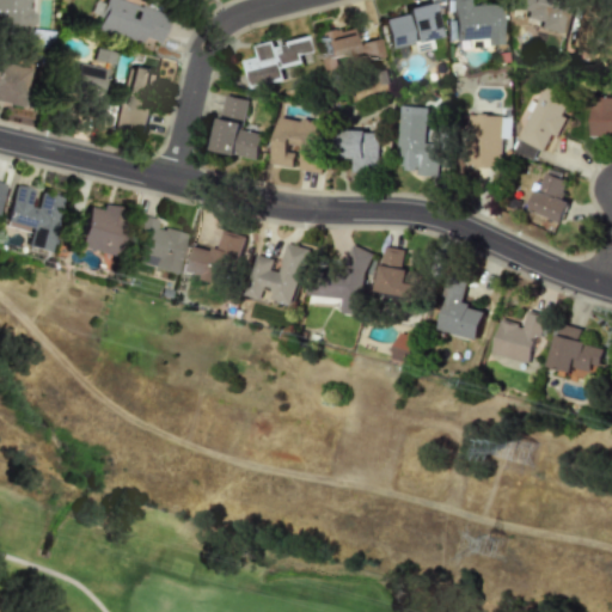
[(0,0),(0,22),(31,23),(30,0),(0,0)]
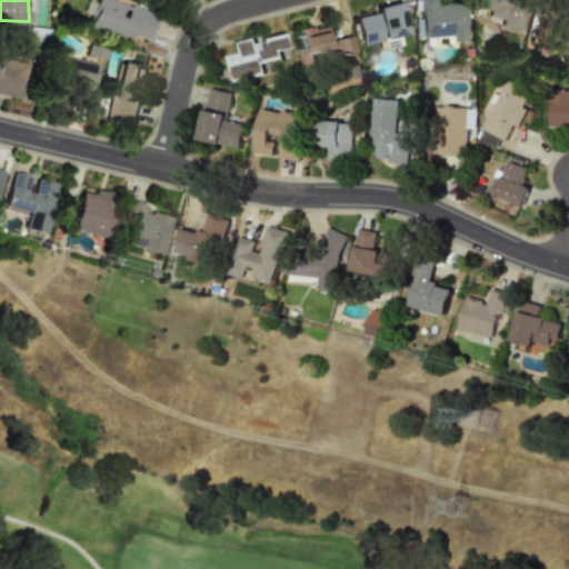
[(132,35),(149,39),(157,15),(111,0),(96,0),(95,3),(87,0),(83,12),(92,16),(89,28),(130,41),(132,35)]
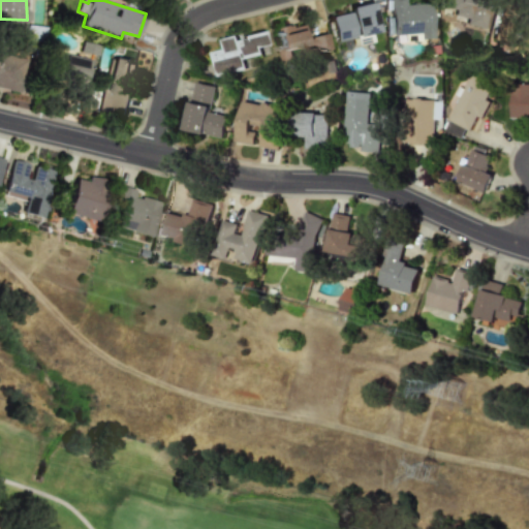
[(432,3),(405,4),(404,0),(389,0),(391,35),(418,34),(418,39),(433,38),(432,3)]
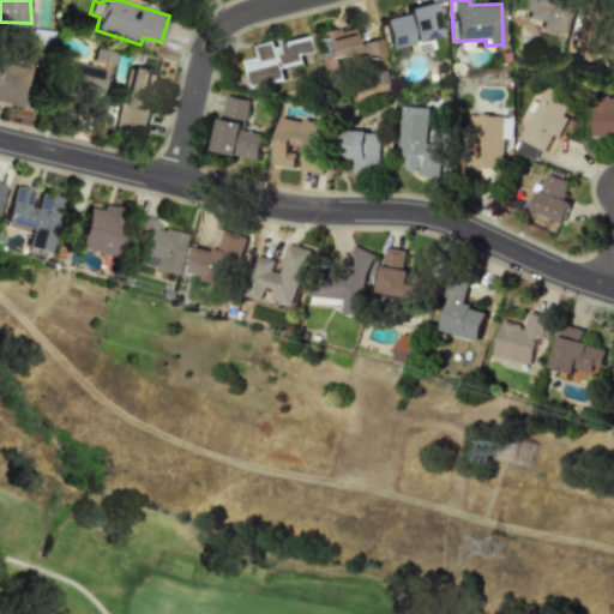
[(540,29),(560,34),(567,0),(513,0),(512,8),(525,11),(524,18),(541,22),(540,29)]
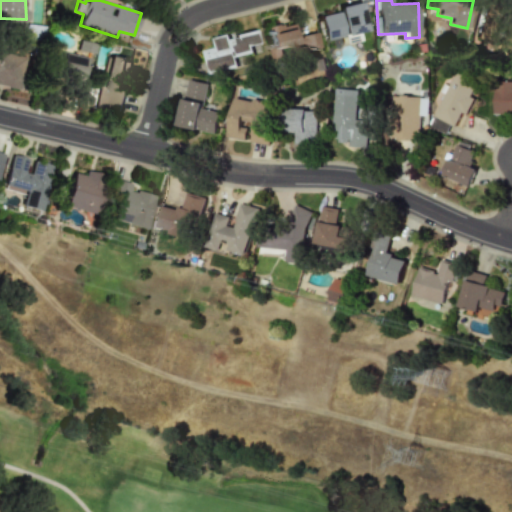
[(366,31),(360,2),(337,7),(338,12),(319,16),(325,40),(366,31)]
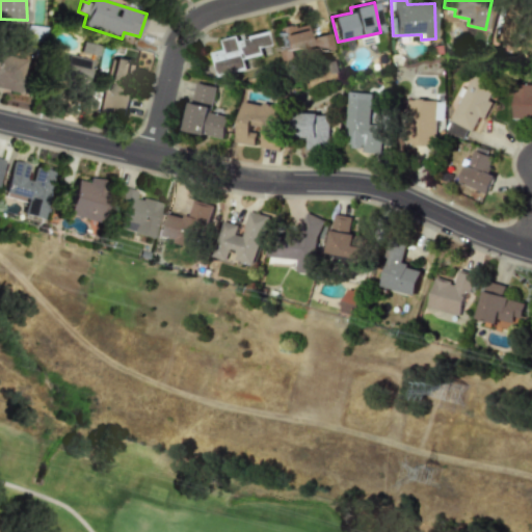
[(275,28),(284,63),(294,61),(292,51),(308,47),(302,23),(275,28)]
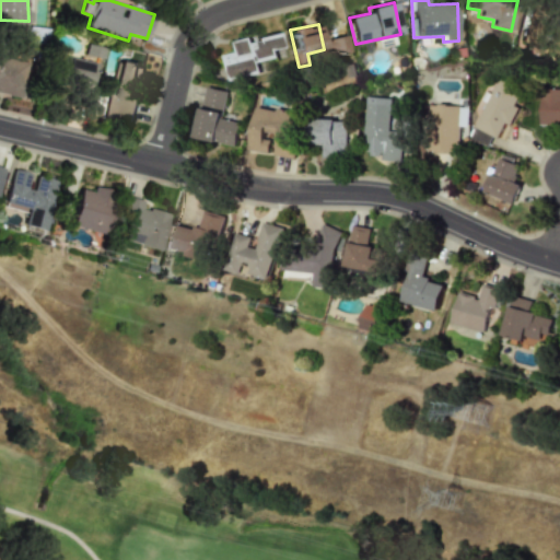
[(232,42),(234,53),(222,55),(228,79),(258,72),(256,62),(276,58),(275,49),(281,48),(279,33),(253,38),(253,37),(232,42)]
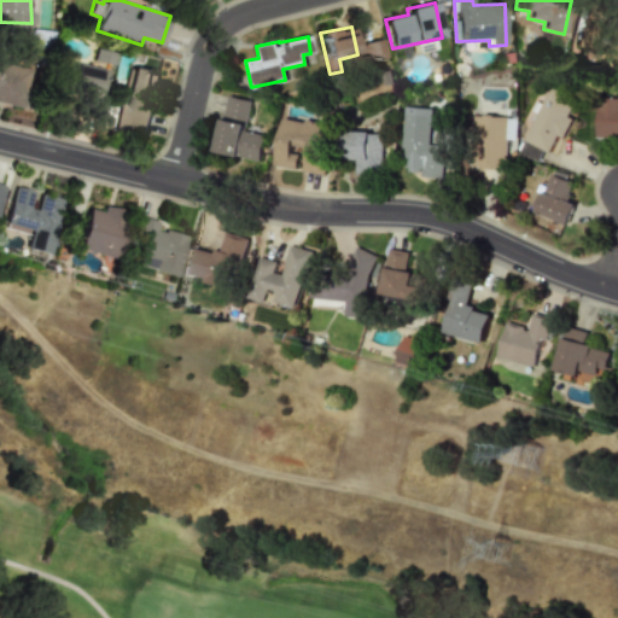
[(359,45),(363,63),(385,58),(382,40),(359,45)]
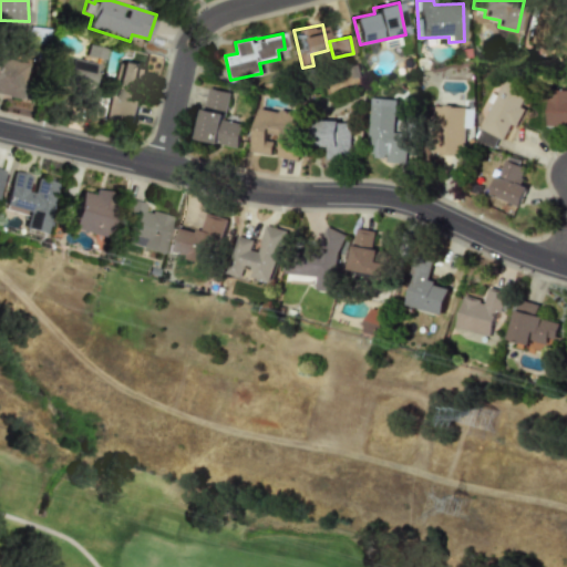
[(93,89),(99,64),(66,57),(61,81),(93,89)]
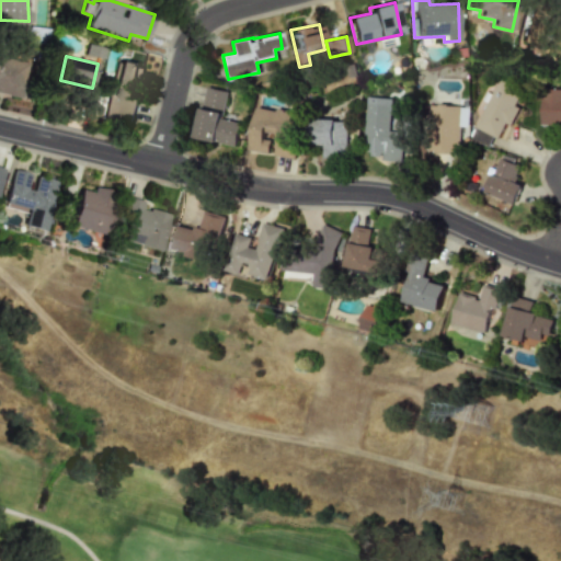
[(0,93),(20,99),(27,64),(0,57),(0,93)]
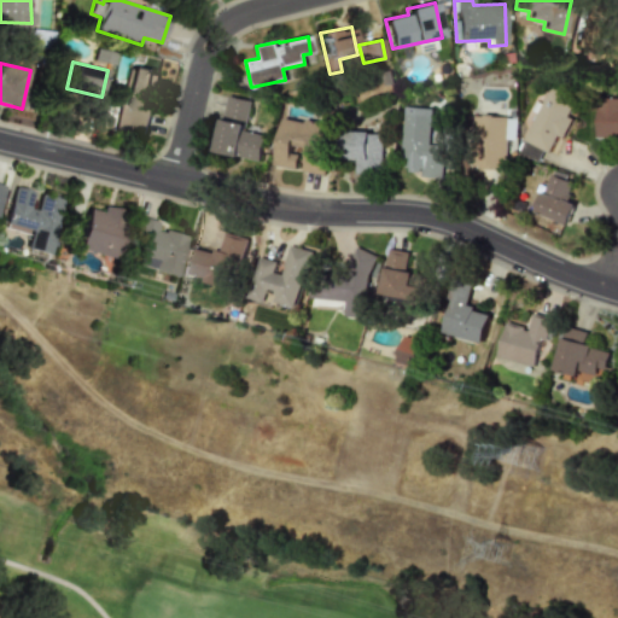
[(115,128),(145,135),(157,74),(127,68),(115,128)]
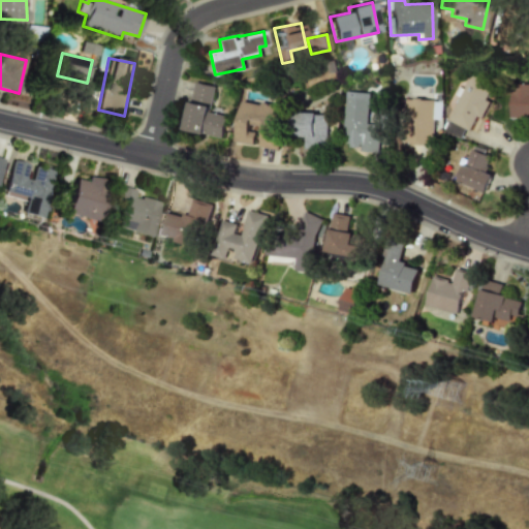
[(489,101),(487,100),(493,84),(469,74),(449,122),(475,132),(489,101)]
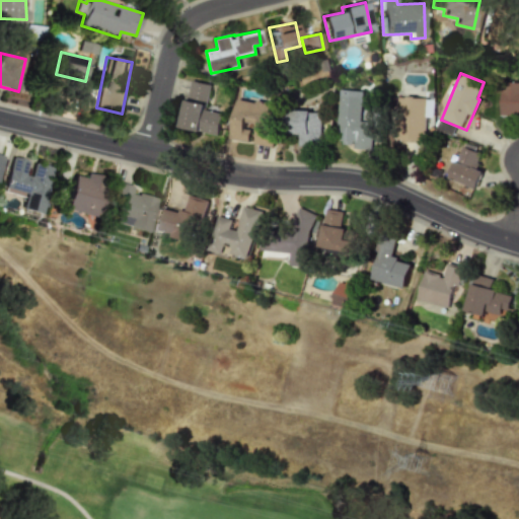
[(179,128),(218,136),(222,114),(205,110),(210,85),(190,80),(179,128)]
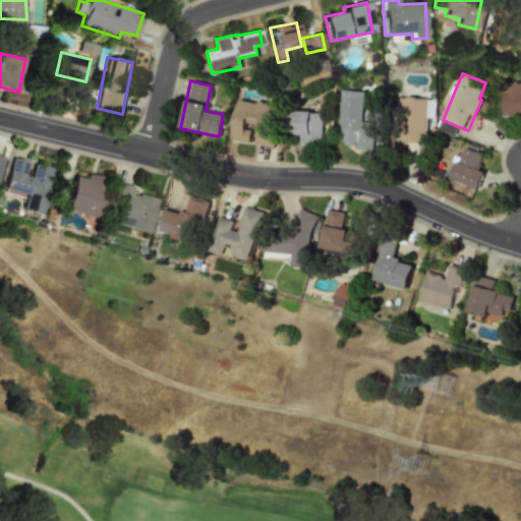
[(520,118),(520,83),(502,83),(501,118),(520,118)]
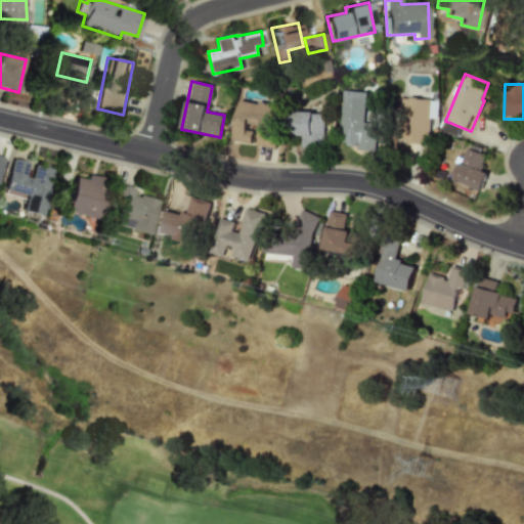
[(375,151),(376,123),(363,123),(364,92),(342,91),(341,144),(355,145),(355,150),(375,151)]
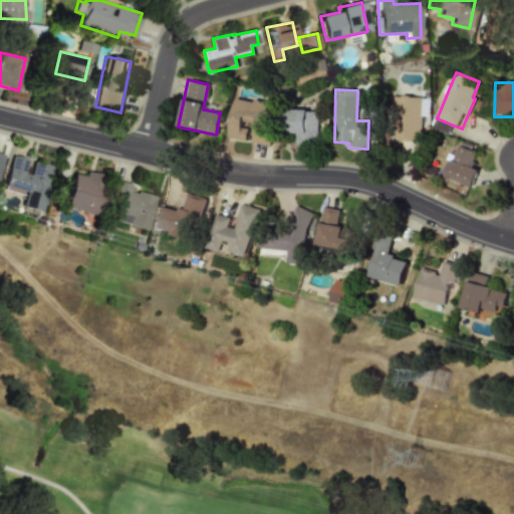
[(393,141),(421,141),(422,96),(393,96),(393,141)]
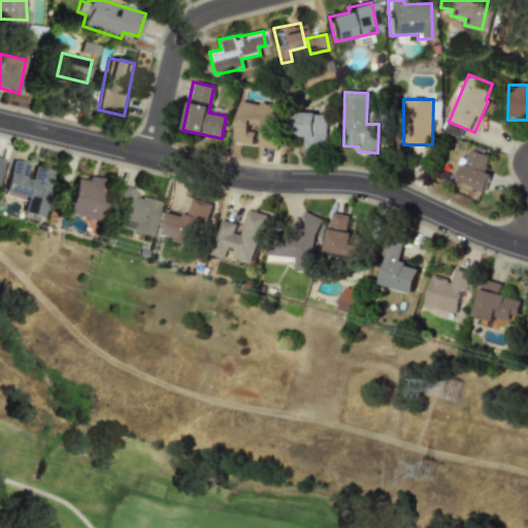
[(234,142),(252,144),(254,130),(261,130),(259,146),(276,150),(282,107),(239,101),(234,142)]
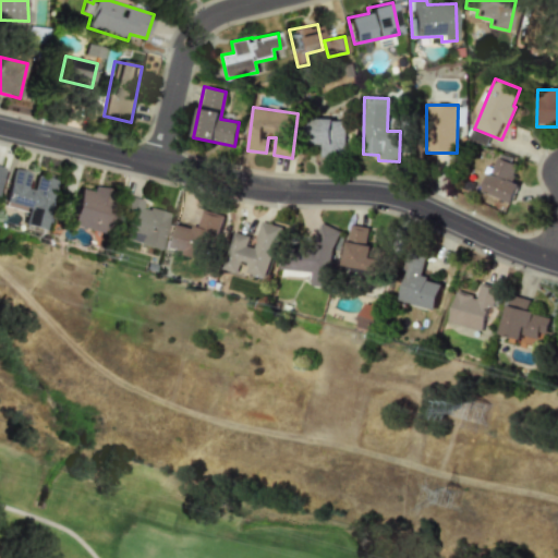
[(322,157),(346,156),(344,120),(315,120),(316,146),(320,145),(322,157)]
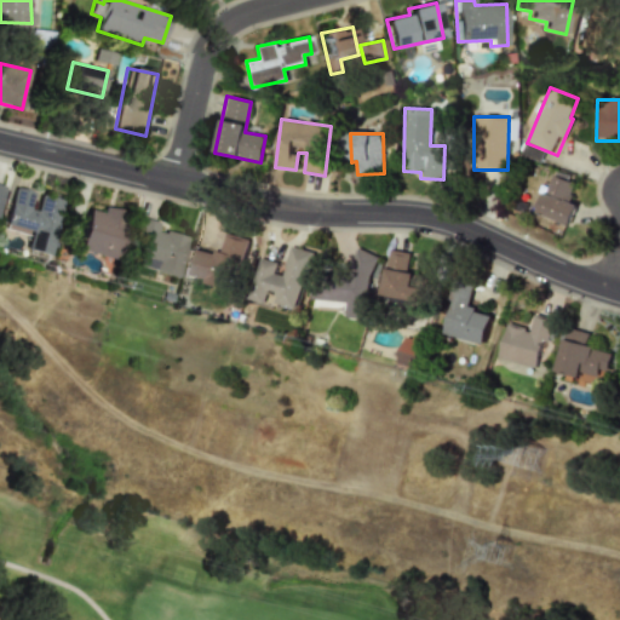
[(578,205),(568,201),(575,183),(552,174),(544,196),(537,193),(530,211),(570,225),(578,205)]
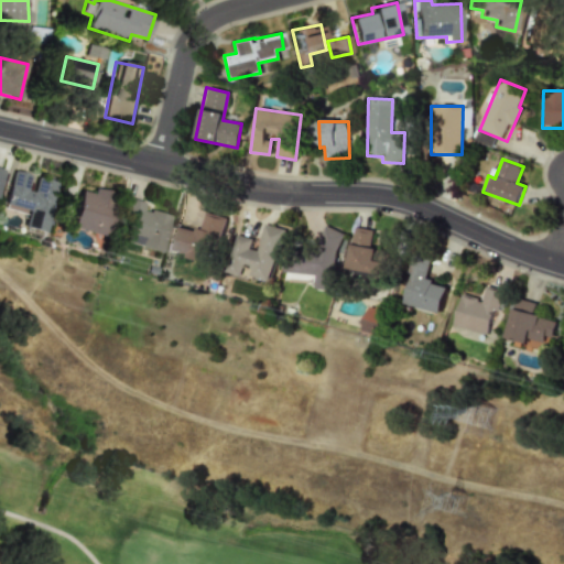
[(3,208),(26,215),(23,227),(44,232),(58,183),(36,176),(33,192),(26,190),(31,175),(13,170),(3,208)]
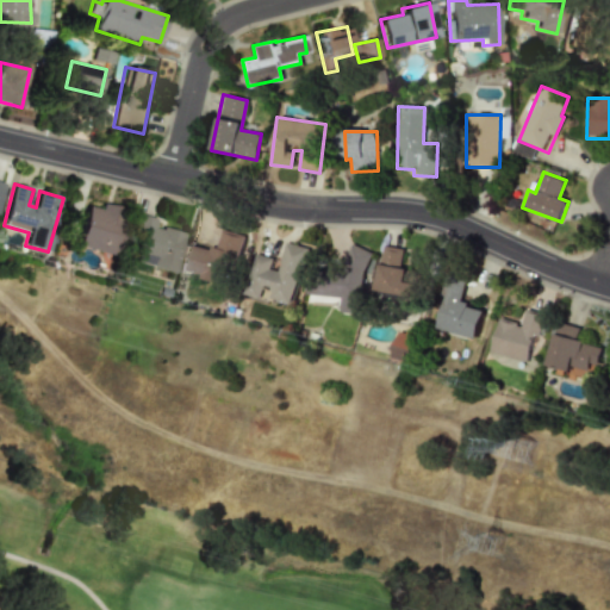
[(76,247),(113,255),(124,209),(100,203),(99,209),(85,206),(76,247)]
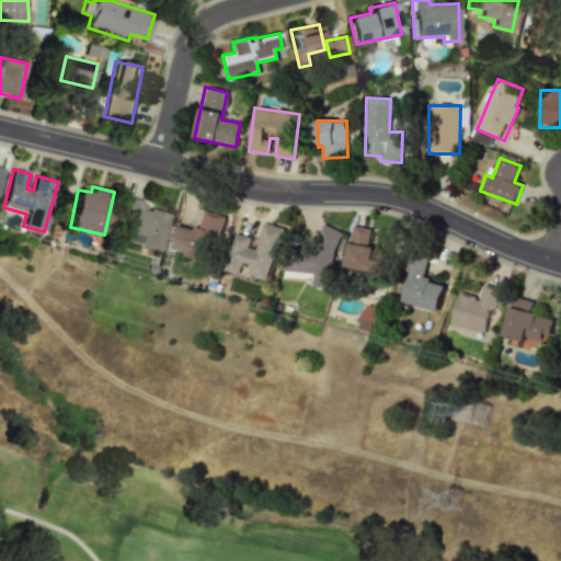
[(168,215),(141,207),(142,202),(128,198),(117,240),(159,251),(168,215)]
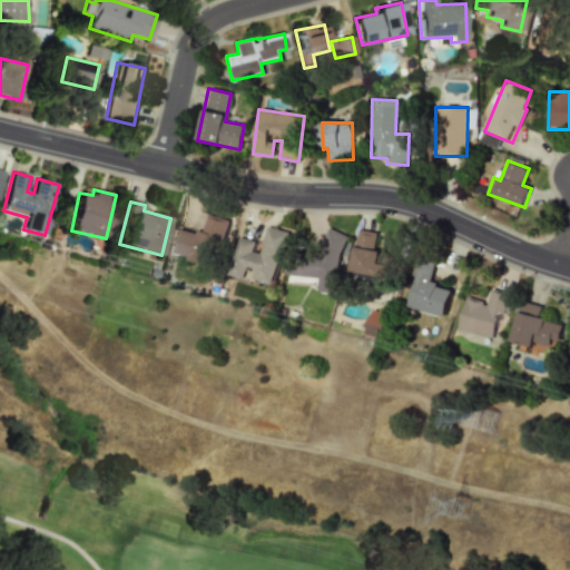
[(223,218),(206,215),(203,234),(179,228),(174,253),(189,256),(188,262),(213,266),(223,218)]
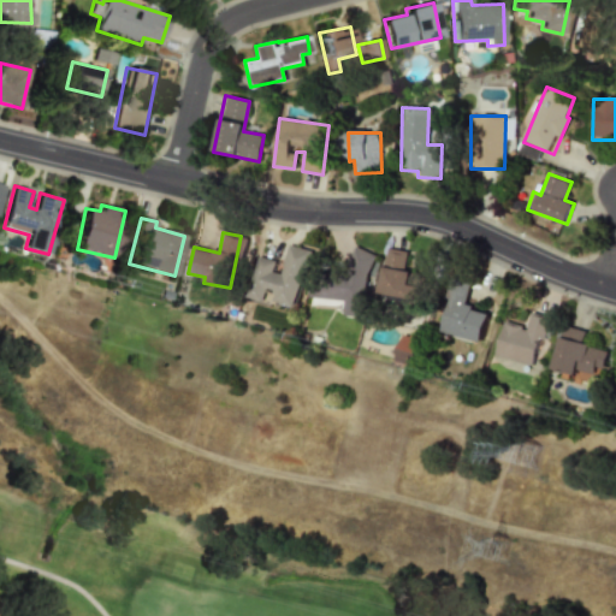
[(309,250),(288,246),(282,273),(273,272),(276,261),(259,256),(249,298),(265,302),(268,289),(277,290),(273,303),(296,308),(309,250)]
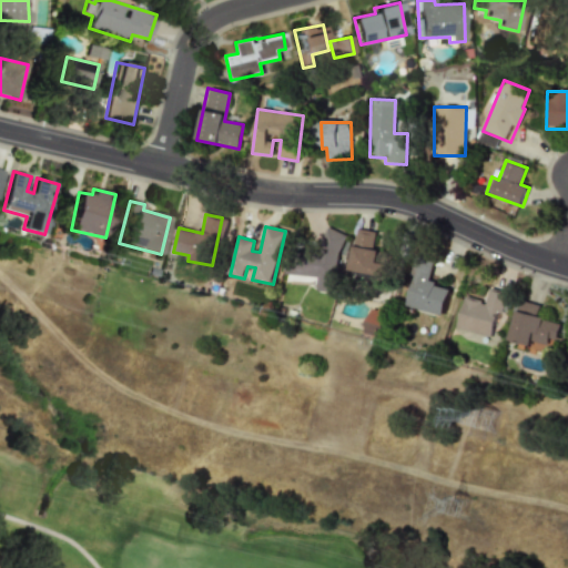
[(318,277),(317,291),(335,292),(337,259),(345,239),(345,235),(325,227),(315,255),(288,254),(287,274),(290,275),(318,277)]
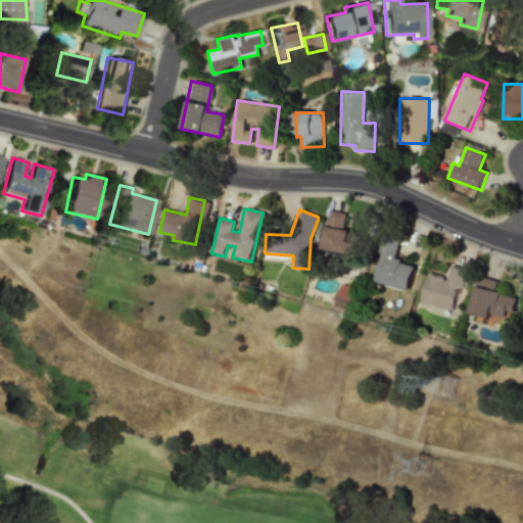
[(362,234),(343,230),(346,214),(330,210),(322,251),(357,258),(362,234)]
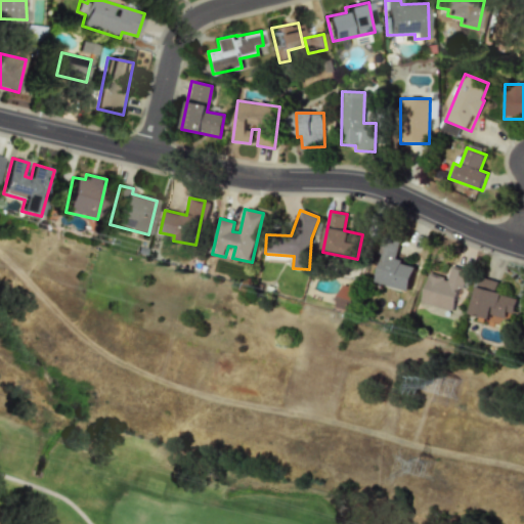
[(374,282),(408,292),(416,266),(395,261),(400,242),(385,237),(374,282)]
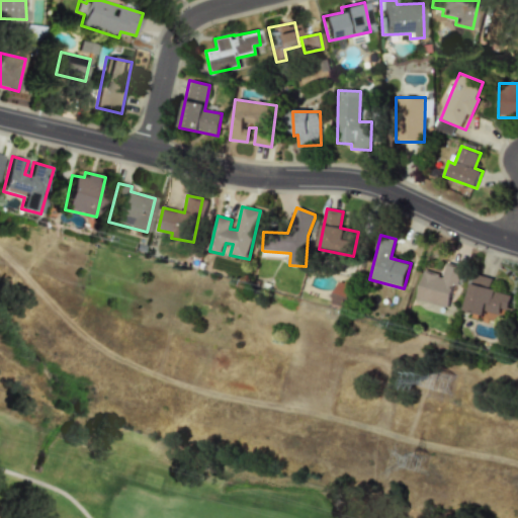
[(457,286),(462,267),(445,263),(442,275),(423,271),(416,299),(448,307),(453,285),(457,286)]
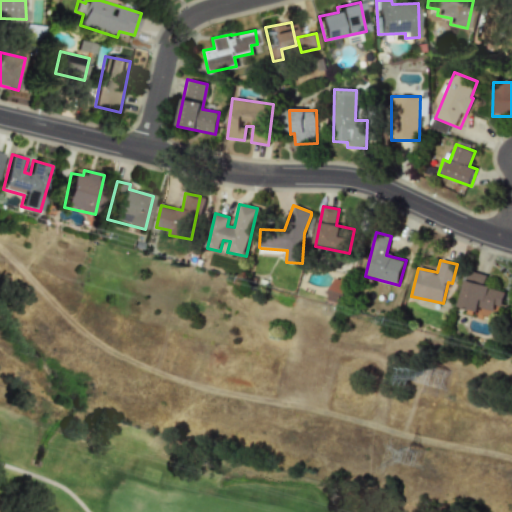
[(460,307),(478,311),(479,308),(494,312),(495,305),(502,307),(506,291),(484,286),(487,275),(468,271),(460,307)]
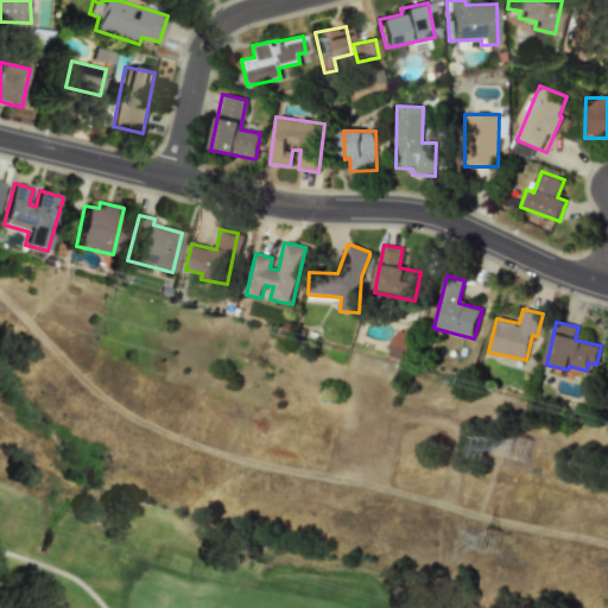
[(413,333),(396,330),(391,356),(409,359),(413,333)]
